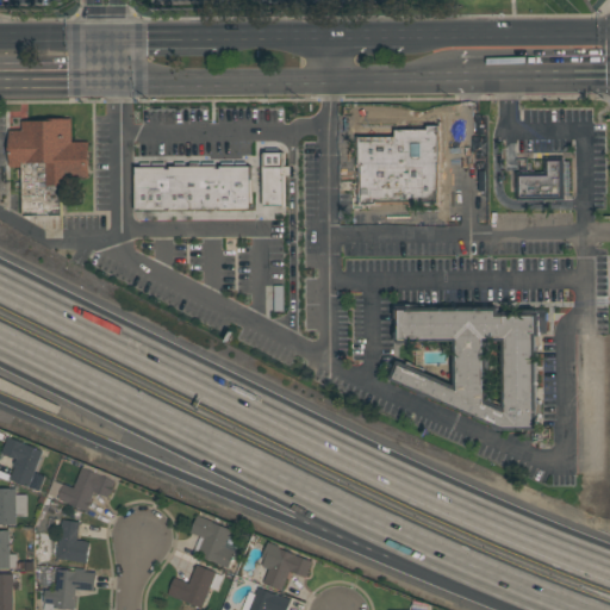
[(439,116),(439,201),(377,201),(377,204),(361,204),(361,166),(359,166),(359,136),(363,136),(363,125),(396,125),(396,129),(410,129),(410,125),(424,125),(424,116),(439,116)]
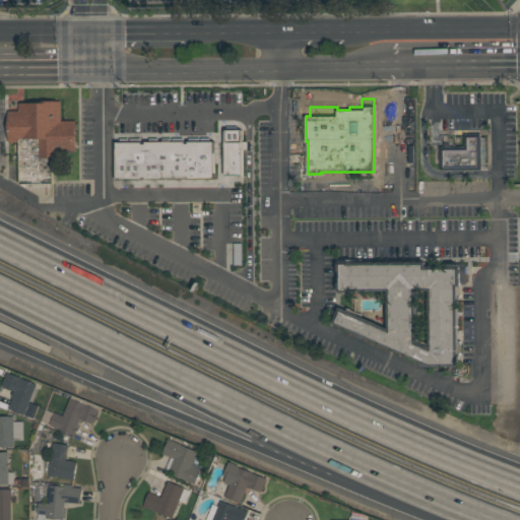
[(52,183),(18,183),(18,142),(7,142),(7,111),(18,111),(18,103),(31,103),(31,101),(61,101),(61,120),(75,120),(75,150),(61,150),(61,157),(52,157),(52,183)]
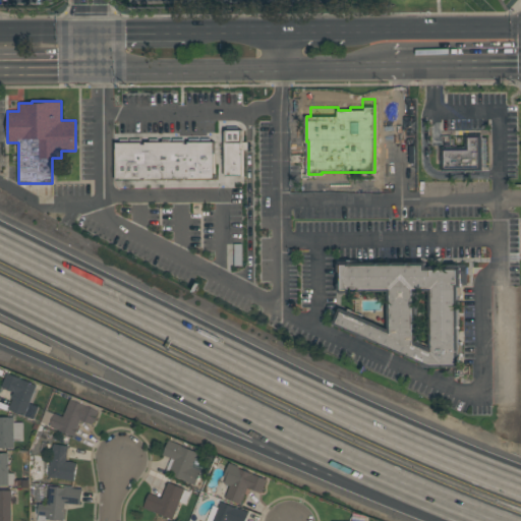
[(242,175),(225,175),(224,130),(226,130),(226,129),(242,129),(242,141),(248,141),(248,150),(242,150),(242,175)]
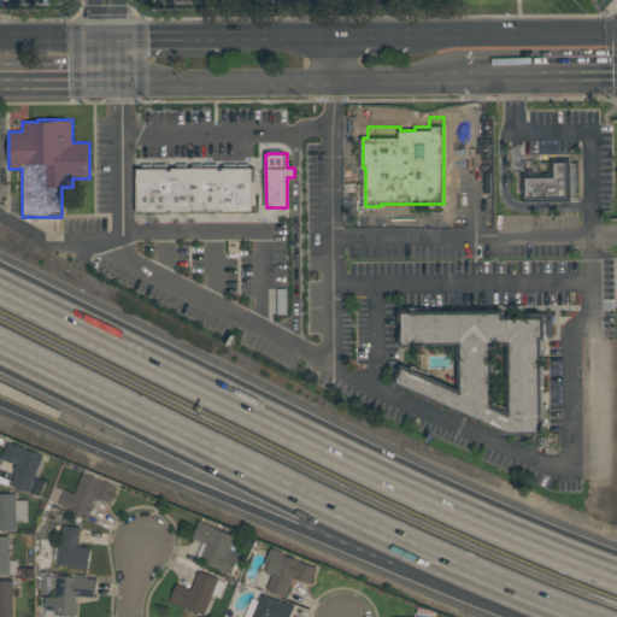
[(551,158),(571,158),(571,162),(575,162),(576,197),(571,197),(571,201),(523,201),(522,174),(551,174),(551,158)]
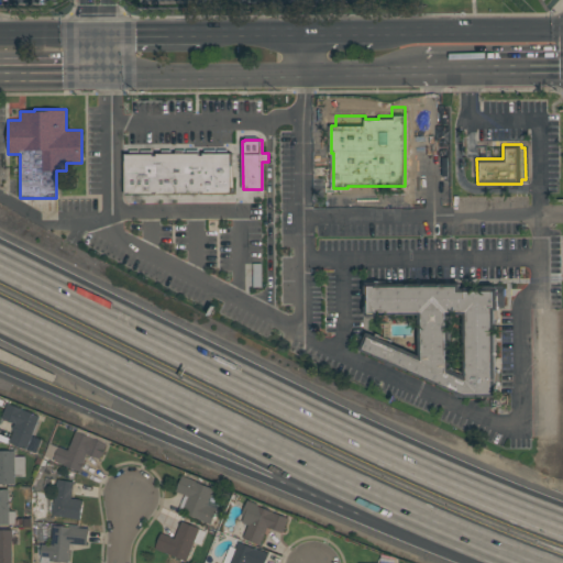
[(232,192),(125,194),(125,153),(154,153),(154,155),(156,155),(156,153),(200,153),(200,155),(202,155),(202,153),(227,153),(231,153),(232,192)]
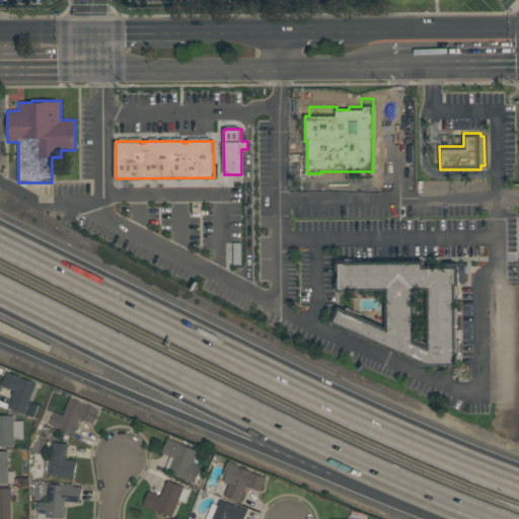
[(456,365),(429,365),(426,366),(420,364),(419,361),(364,337),(362,338),(356,335),(355,332),(331,322),(339,306),(386,326),(386,293),(386,290),(350,291),(350,292),(338,292),(338,290),(336,289),(337,282),(338,281),(338,271),(336,270),(337,263),(338,262),(338,261),(425,261),(425,264),(428,264),(429,263),(436,263),(437,264),(446,264),(449,262),(452,262),(453,263),(462,263),(464,265),(464,283),(459,283),(459,285),(455,285),(456,365)]
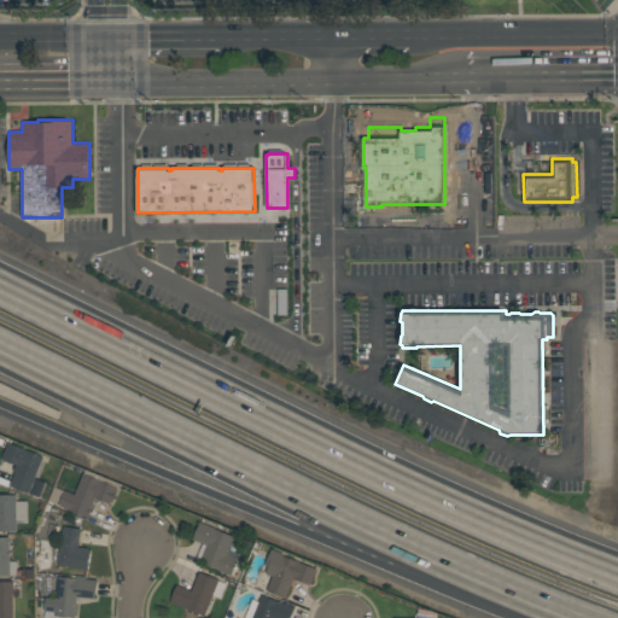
[(16,465),(1,459),(7,442),(44,456),(29,493),(10,485),(15,473),(13,472),(16,465)]
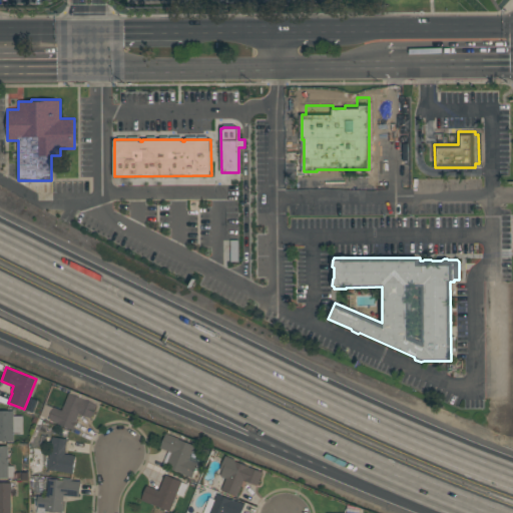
[(48,419),(40,415),(45,404),(53,407),(53,406),(61,410),(68,393),(96,404),(91,418),(79,413),(76,420),(77,420),(73,430),(48,419)]
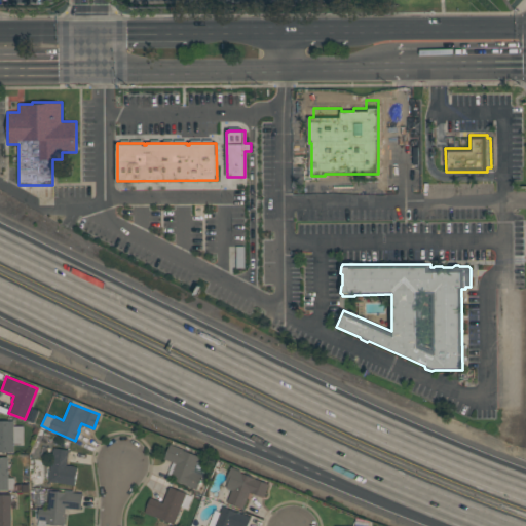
[(0,421),(13,421),(13,426),(23,426),(23,442),(13,442),(13,452),(0,452),(0,421)]
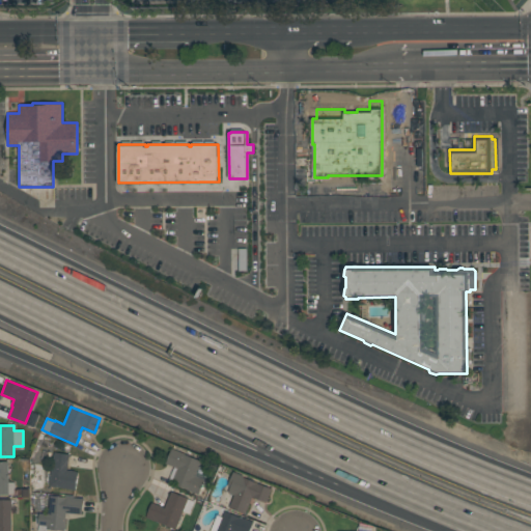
[(201,460),(197,472),(206,475),(198,495),(189,491),(189,490),(171,482),(176,468),(165,463),(171,448),(184,453),(201,460)]
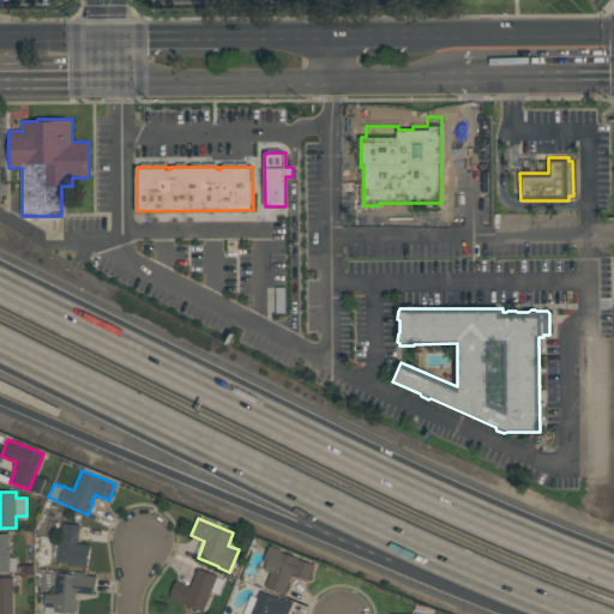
[(88,566),(55,561),(62,522),(80,525),(77,543),(80,543),(88,545),(91,546),(88,566)]
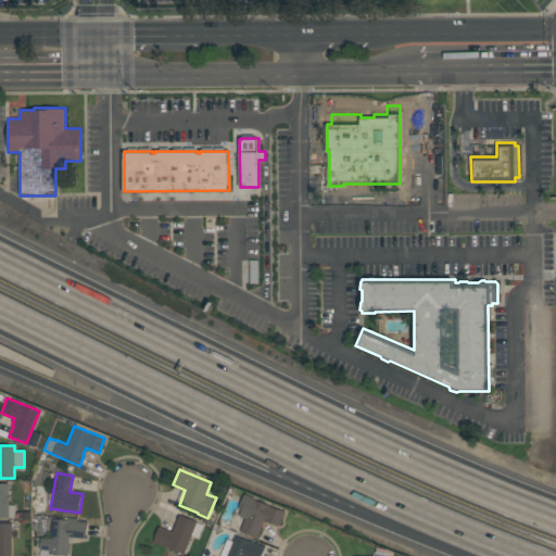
[(0,482),(9,482),(9,504),(14,504),(14,516),(9,517),(0,517),(0,482)]
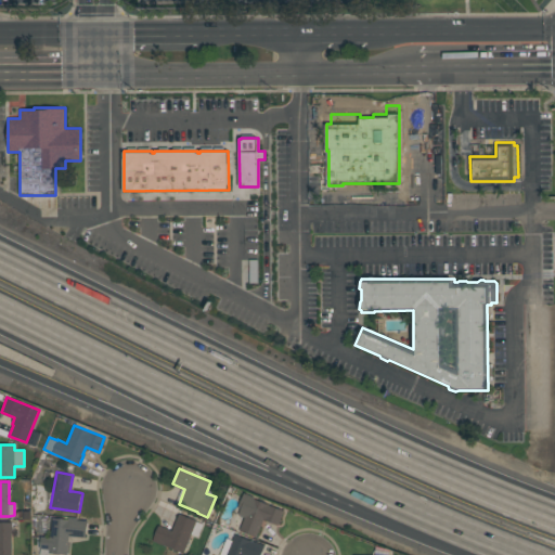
[(284,510),(278,525),(266,520),(262,519),(256,537),(239,530),(244,517),(239,515),(241,508),(237,507),(244,492),(254,497),(253,498),(284,510)]
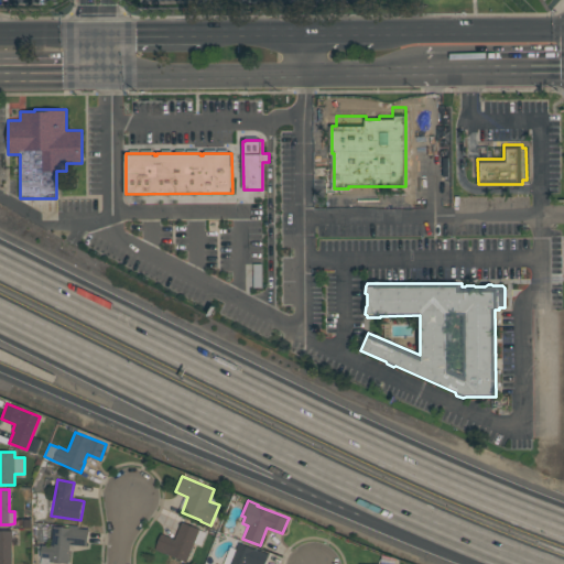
[(186,562),(164,553),(154,550),(161,533),(174,539),(181,521),(199,529),(206,532),(201,545),(194,543),(186,562)]
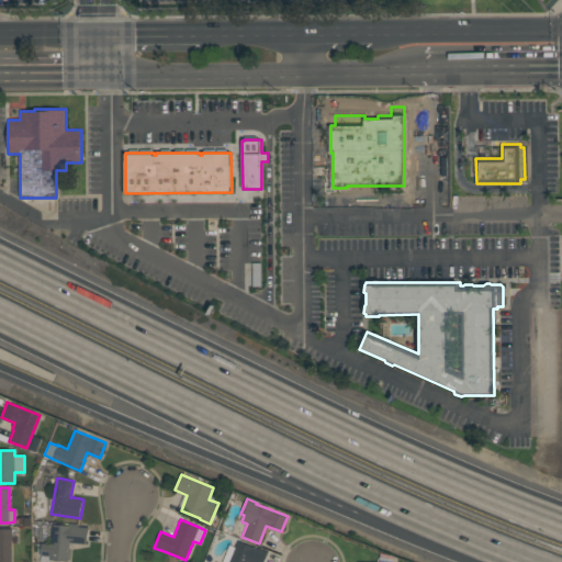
[(41,555),(42,542),(51,543),(53,524),(68,526),(69,523),(78,524),(78,526),(89,527),(88,544),(70,543),(69,560),(68,560),(68,561),(51,560),(49,561),(41,561),(41,555)]
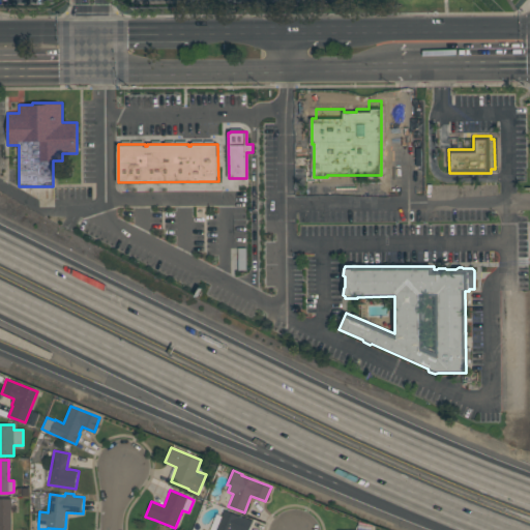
[(10,529),(0,529),(0,498),(10,498),(10,529)]
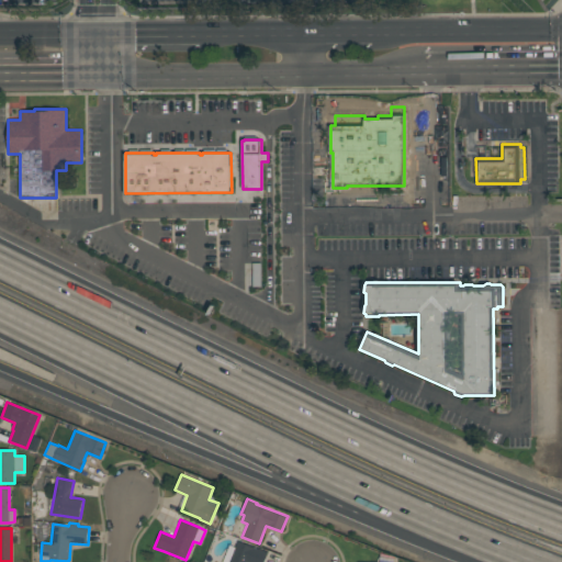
[(268,552),(263,561),(222,561),(229,544),(235,547),(237,541),(255,548),(255,547),(268,552)]
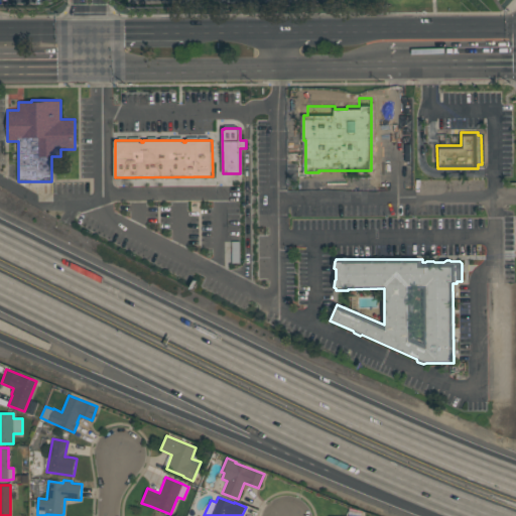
All buildings are outlined.
